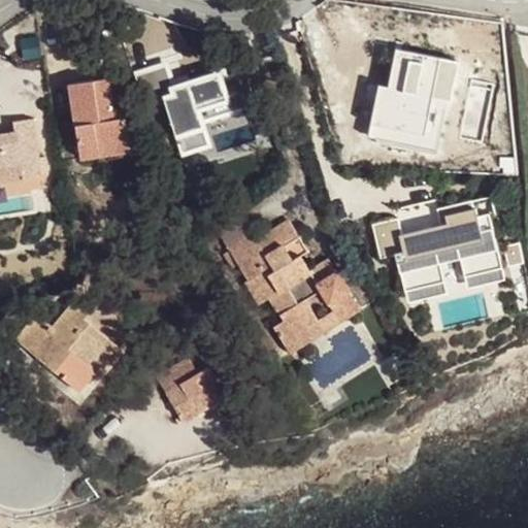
[(455,60),(395,47),(388,87),(378,85),(370,124),(380,126),(376,142),(428,153),(431,137),(438,138),(455,60)]
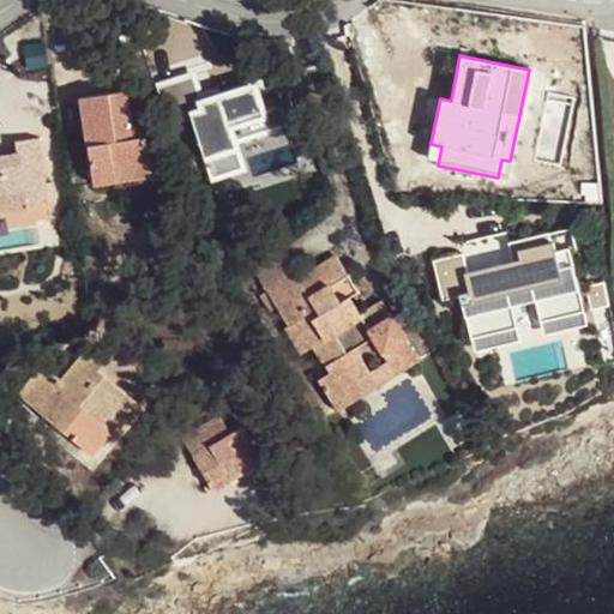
[(125,90),(79,97),(92,182),(113,180),(112,170),(149,164),(144,136),(132,137),(130,125),(125,90)]
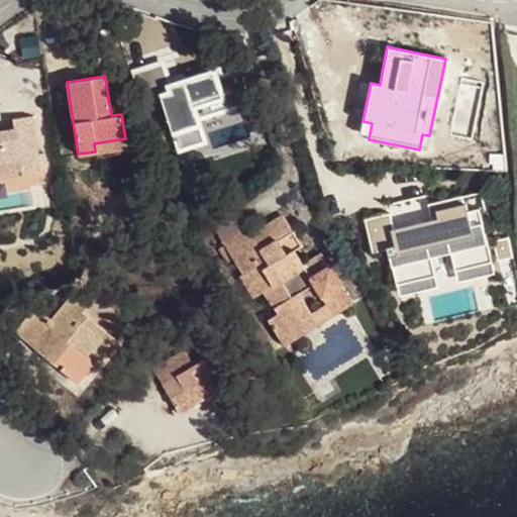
[(109,105),(111,115),(121,114),(120,104),(109,105)]
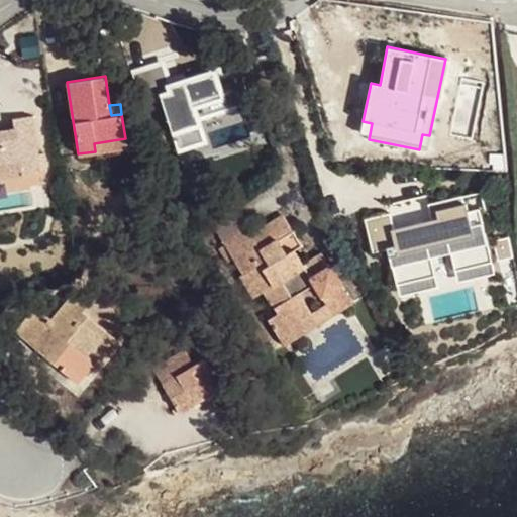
[(198,106),(165,117),(182,169),(220,156),(221,161),(250,150),(236,110),(203,121),(198,106)]
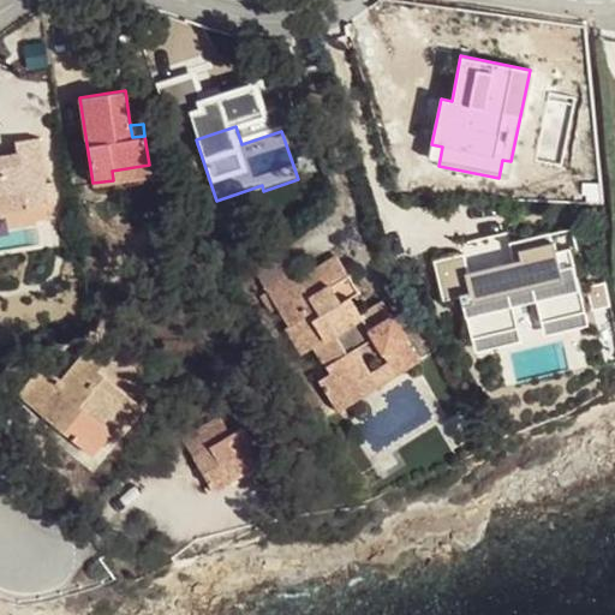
[(17,154),(0,155),(0,203),(24,201),(25,209),(48,206),(39,138),(15,141),(17,154)]
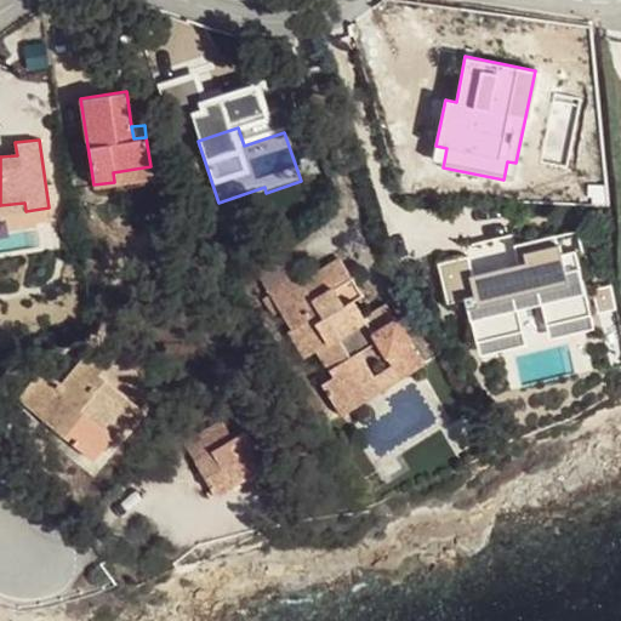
[(151,166),(113,172),(114,182),(115,188),(153,182),(151,166)]
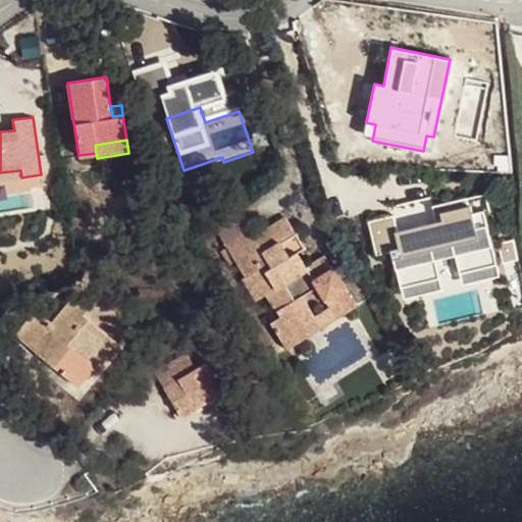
[(0,180),(21,177),(20,170),(0,172),(0,180)]
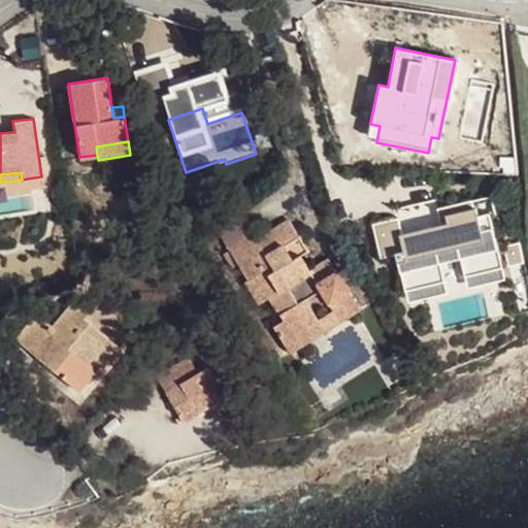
[(411,201),(421,209),(438,191),(429,182),(411,201)]
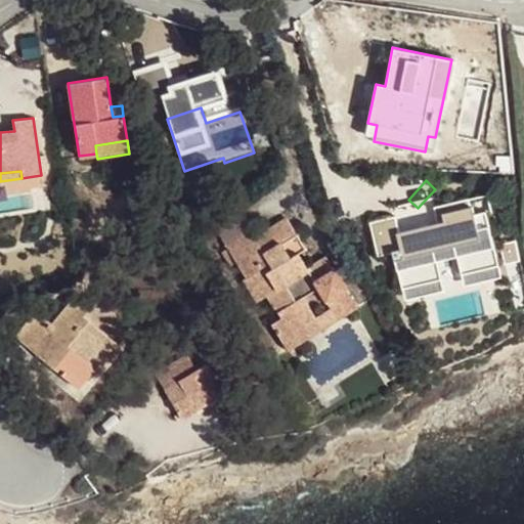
[(435,189),(418,208),(428,220),(422,226),(431,235),(421,246),(411,236),(383,265),(409,293),(438,264),(446,273),(457,262),(453,258),(469,229),(474,232),(475,228),(435,189)]
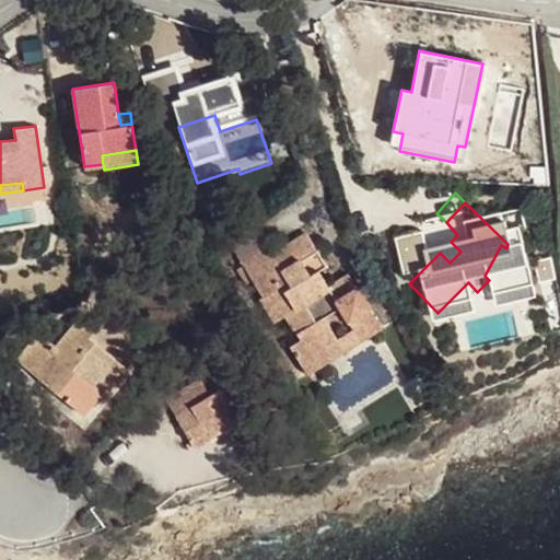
[(266,248),(240,265),(261,299),(259,300),(273,323),(284,316),(300,341),(290,347),(300,363),(337,339),(331,331),(347,322),(352,330),(359,342),(380,329),(354,289),(335,301),(326,288),(316,272),(325,268),(303,234),(270,256),(266,248)]
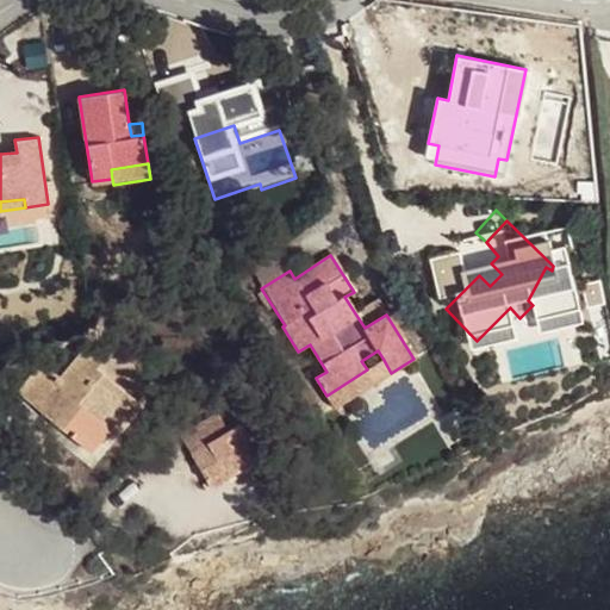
[(502,274),(491,263),(479,275),(490,286),(502,274)]
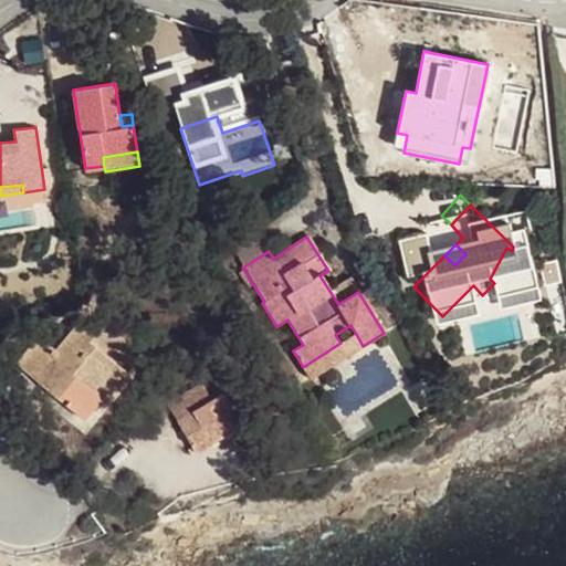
[(490,279),(494,283),(512,251),(506,248),(490,279)]
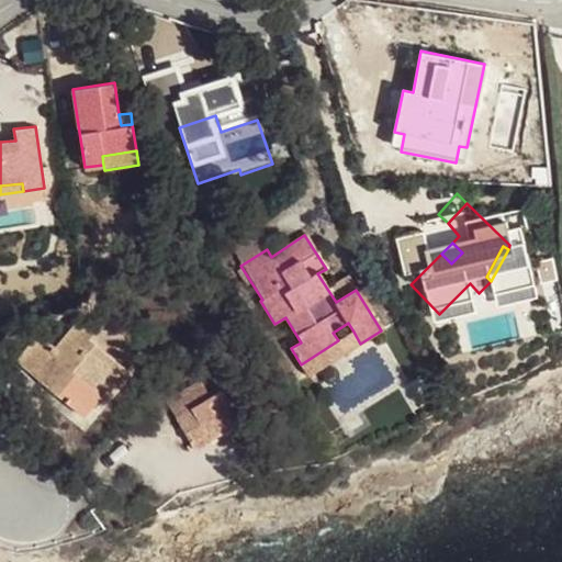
[(327,289),(336,302),(356,290),(347,277),(327,289)]
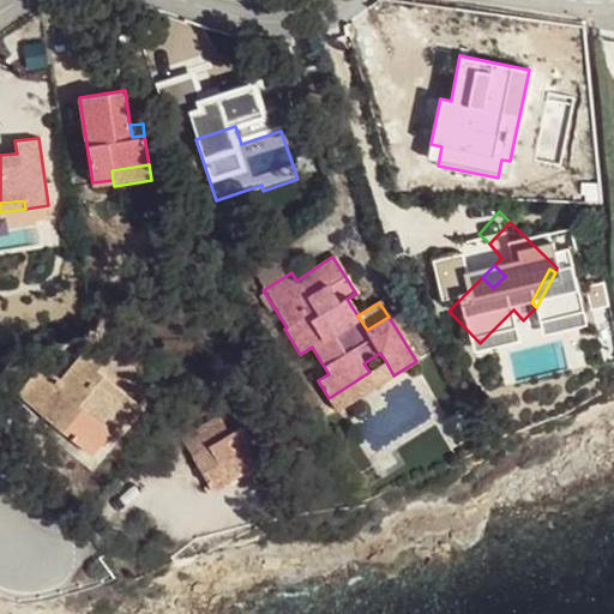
[(523,320),(513,309),(480,343),(489,353),(523,320)]
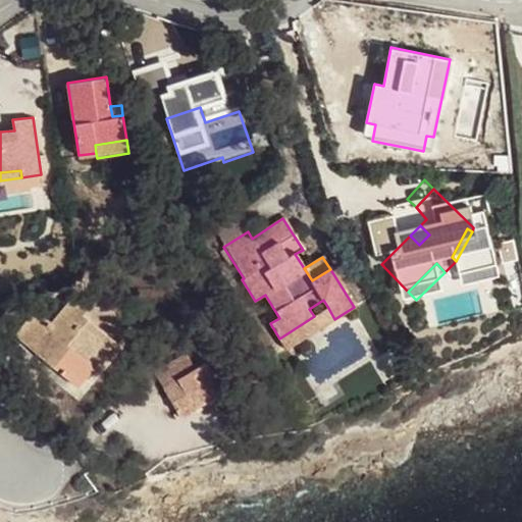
[(53,323),(37,310),(15,335),(76,386),(93,366),(86,360),(106,335),(83,315),(87,311),(72,299),(53,323)]
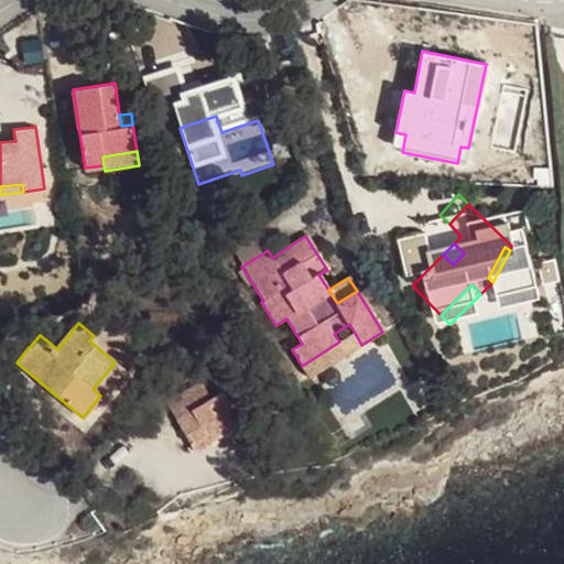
[(339,342),(302,366),(310,378),(361,345),(355,333),(339,342)]
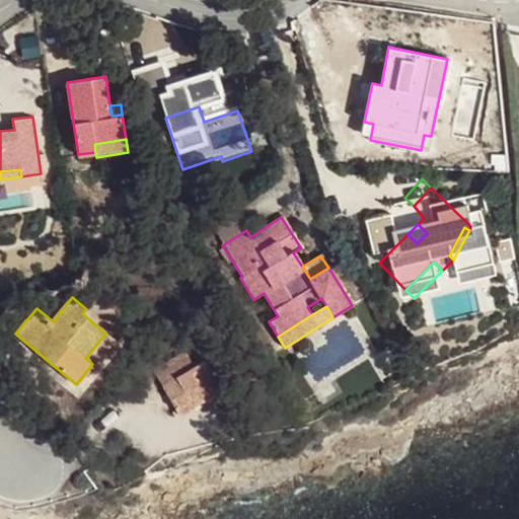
[(114,340),(105,334),(85,358),(92,364),(114,340)]
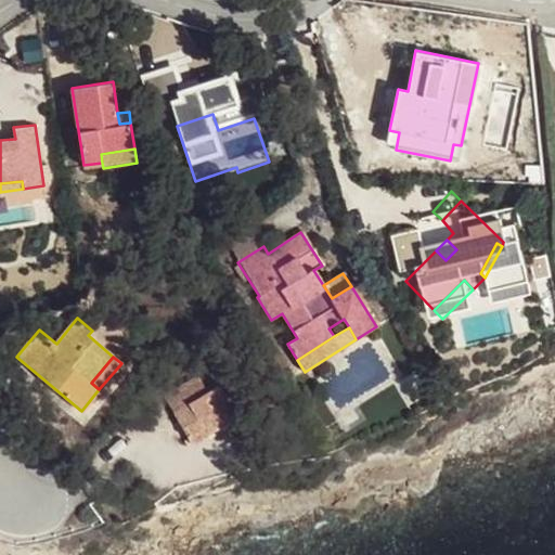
[(164,395),(175,412),(209,390),(198,374),(164,395)]
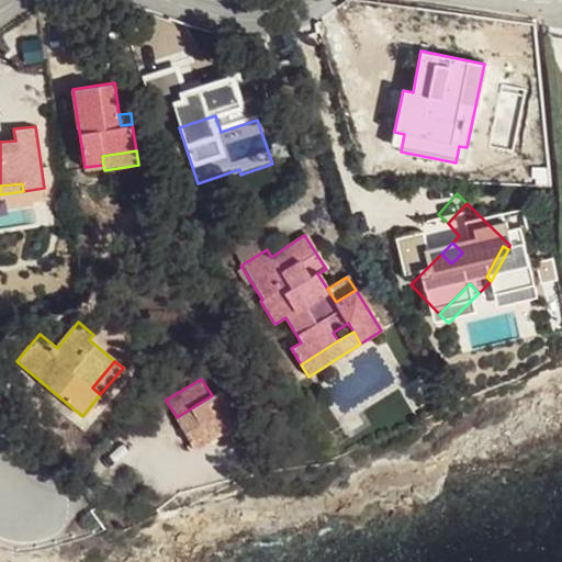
[(212,395),(177,417),(195,447),(211,437),(206,429),(235,412),(222,390),(212,395)]
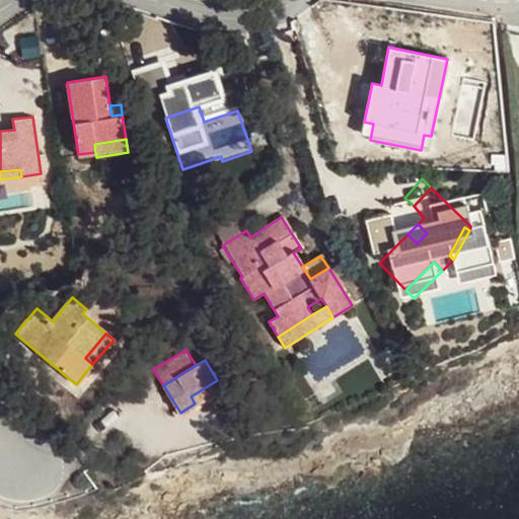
[(217,380),(191,396),(195,403),(222,388),(217,380)]
